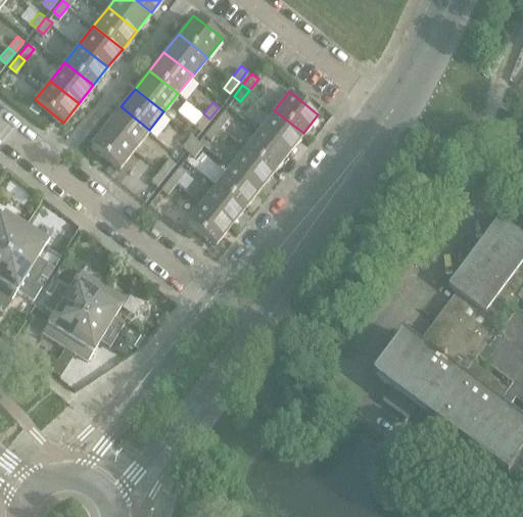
[(121,106),(106,125),(135,148),(149,130),(121,106)]
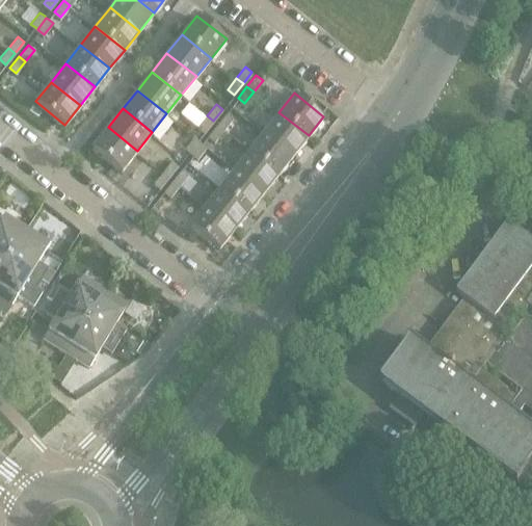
[(227,112),(217,124),(223,129),(233,117),(227,112)]
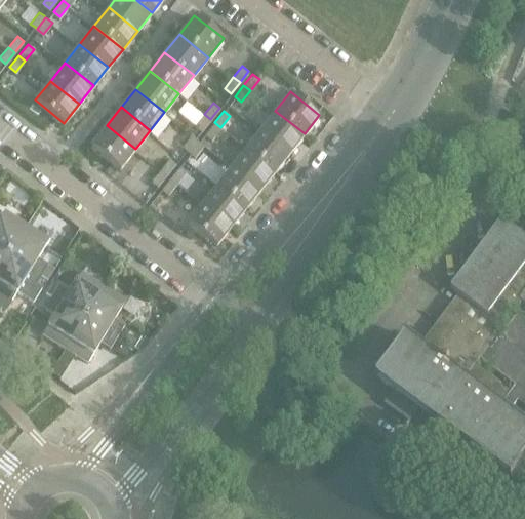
[(305,133),(275,111),(260,129),(289,152),(305,133)]
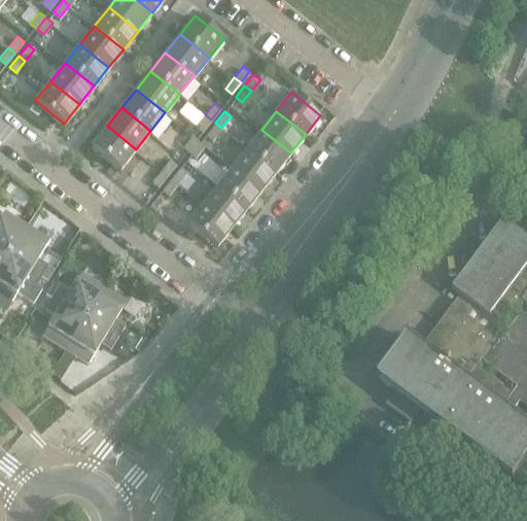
[(196,126),(203,131),(211,119),(205,114),(196,126)]
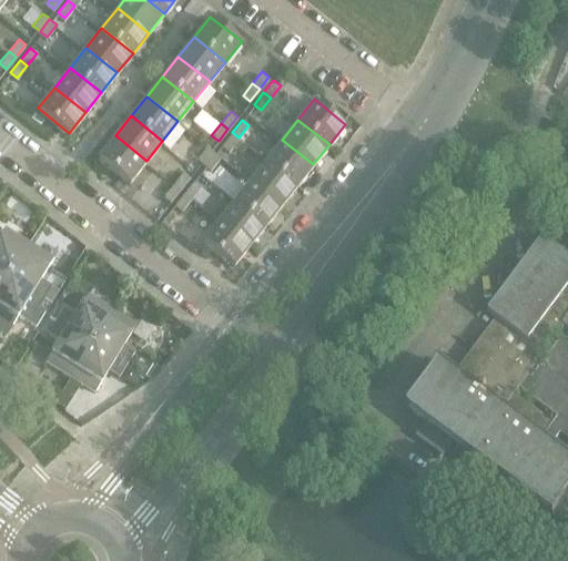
[(232,132),(222,144),(230,150),(239,138),(232,132)]
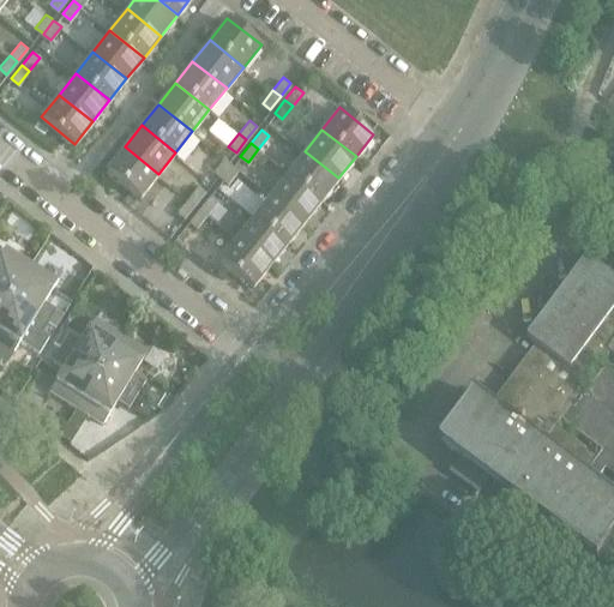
[(158,174),(125,146),(107,169),(140,196),(158,174)]
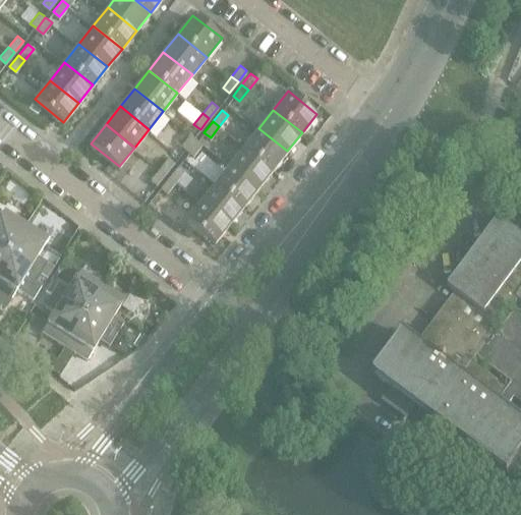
[(287,151),(258,128),(244,147),(273,169),(287,151)]
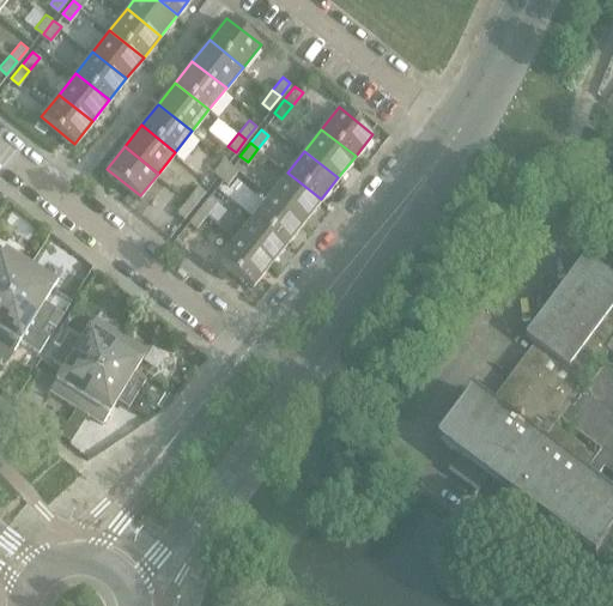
[(224,156),(213,169),(218,174),(220,175),(231,162),(229,161),(224,156)]
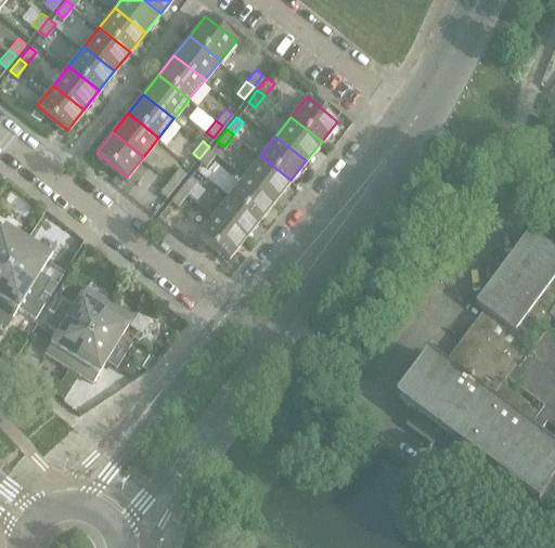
[(209,146),(199,158),(202,160),(206,164),(216,152),(211,148),(209,146)]
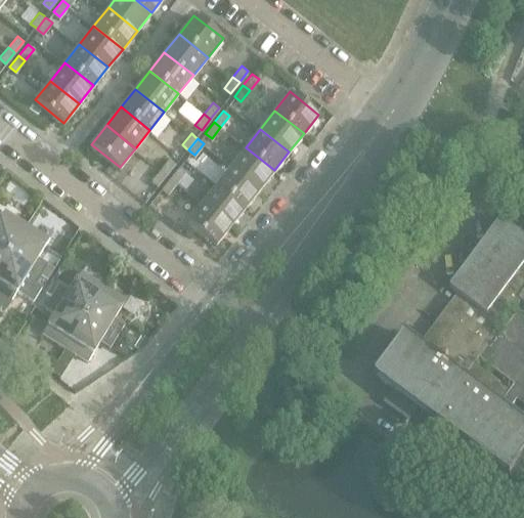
[(274,170),(246,147),(231,165),(260,188),(274,170)]
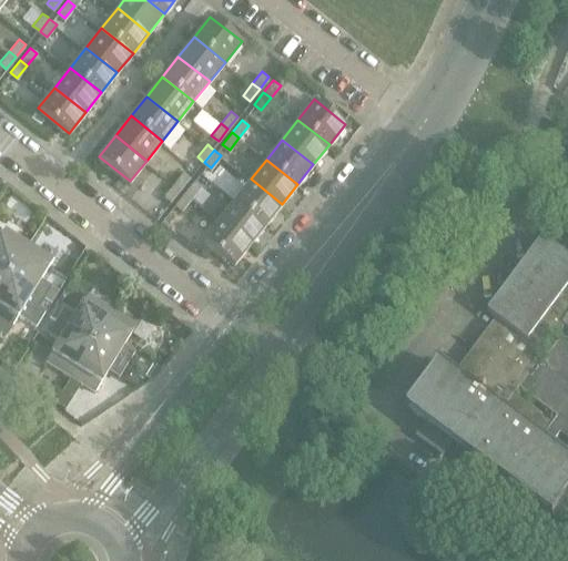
[(183,170),(173,182),(181,187),(190,175),(183,170)]
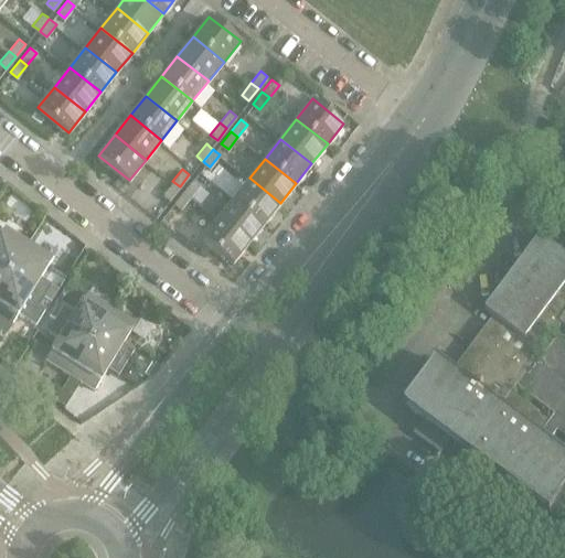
[(193,178),(183,190),(191,195),(200,183),(193,178)]
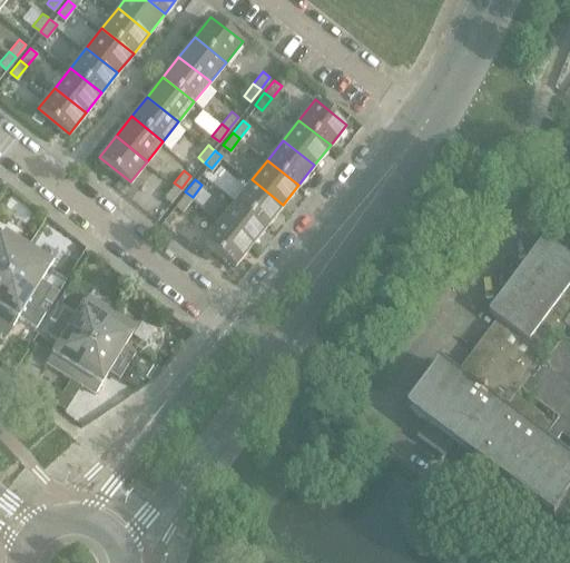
[(283,205),(252,179),(236,199),(267,225),(283,205)]
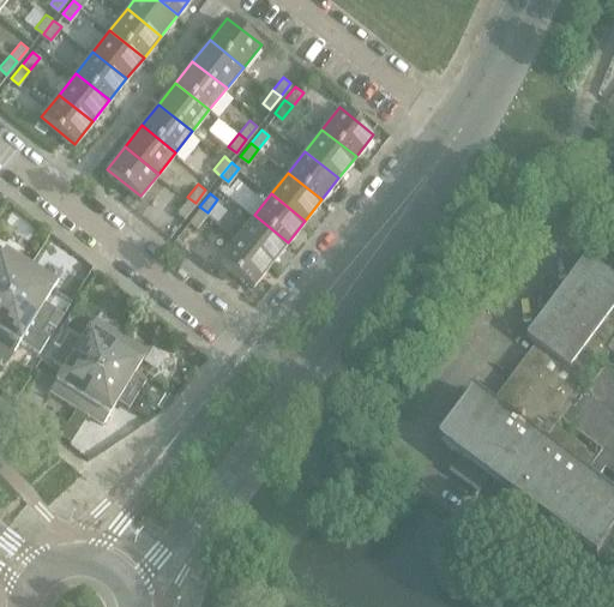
[(185,216),(196,203),(187,197),(178,210),(185,216)]
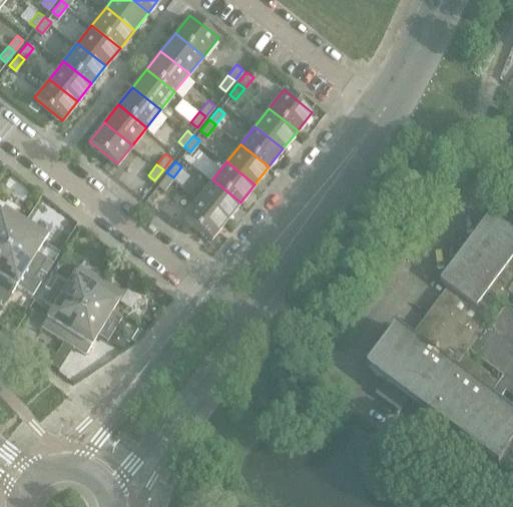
[(164,188),(173,177),(166,172),(158,183),(164,188)]
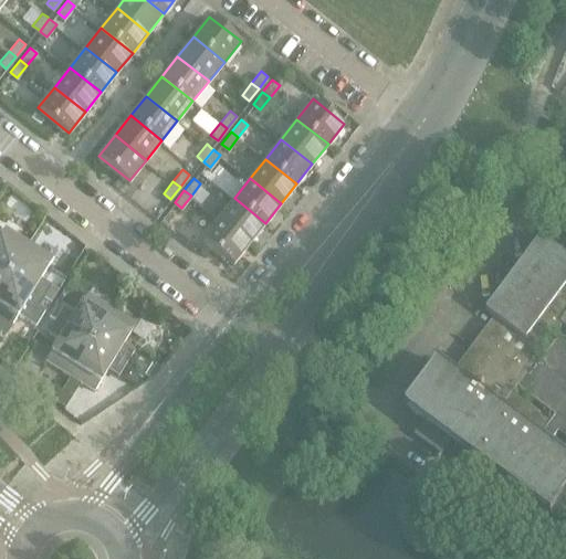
[(265,223),(234,198),(218,218),(249,243),(265,223)]
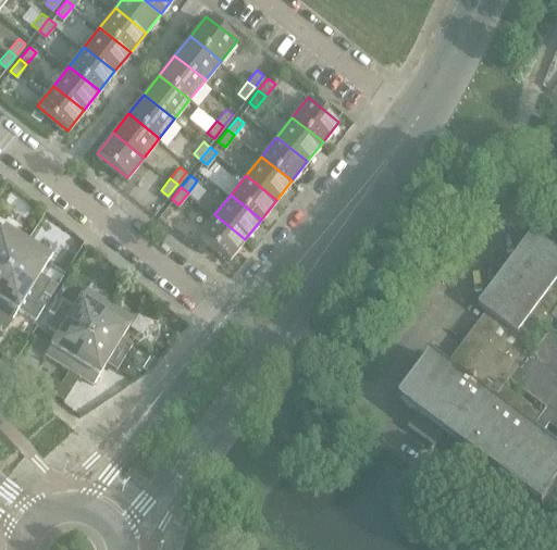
[(245,239),(214,214),(199,235),(230,259),(245,239)]
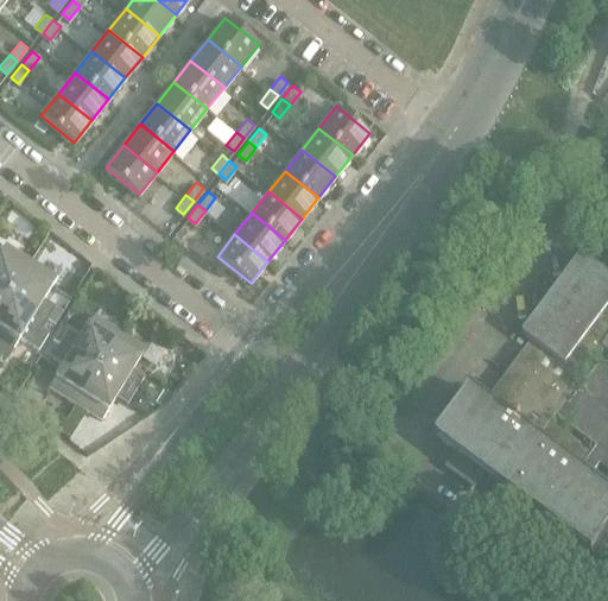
[(0,286),(10,293),(31,257),(5,240),(0,248),(0,286)]
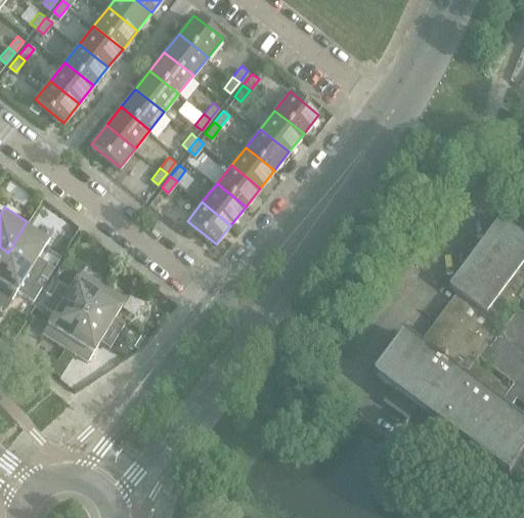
[(523,232),(501,216),(450,284),(459,291),(437,318),(444,324),(427,347),(407,333),(377,374),(419,404),(420,403),(512,472),(523,456),(523,419),(508,406),(516,394),(523,400),(523,232)]
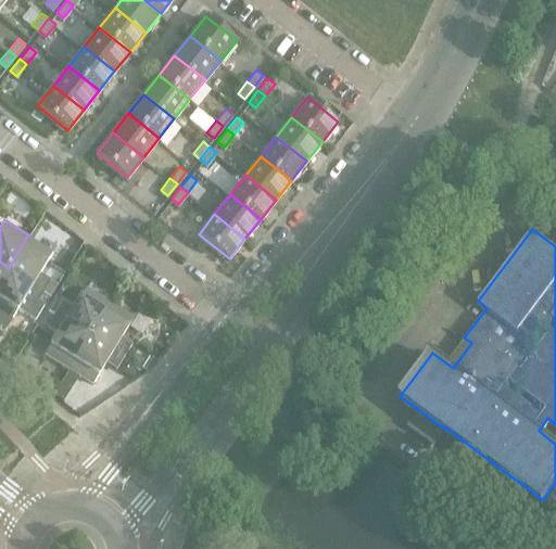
[(39,271),(53,250),(28,234),(9,268),(43,289),(50,294),(58,282),(39,271)]
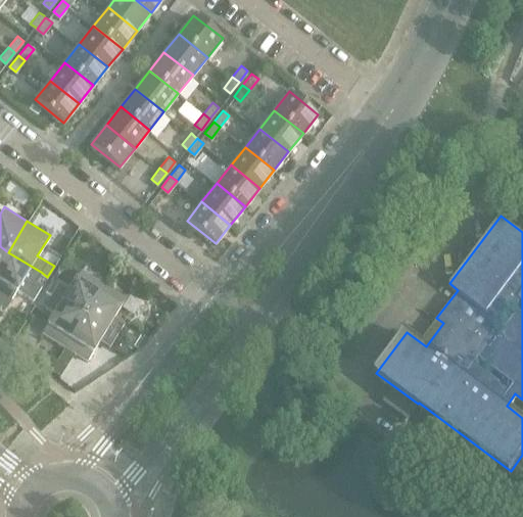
[(8,252),(0,264),(0,299),(7,304),(17,287),(34,298),(42,285),(35,281),(41,272),(8,252)]
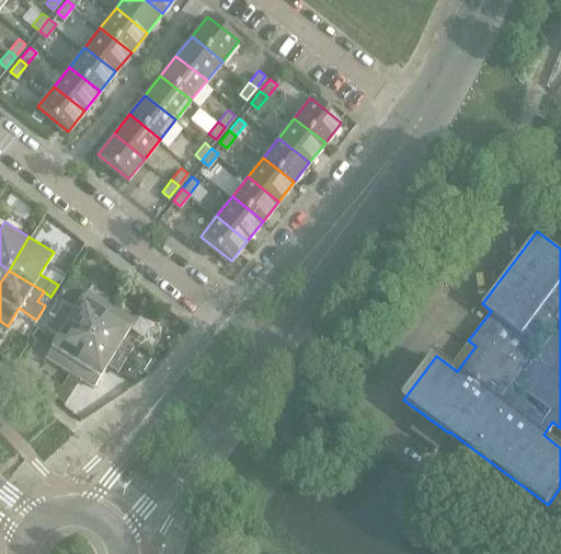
[(90,335),(111,302),(87,287),(72,309),(55,298),(48,310),(55,314),(90,335)]
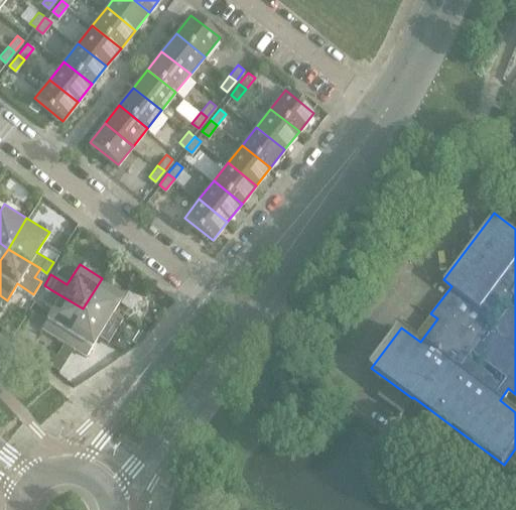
[(124,291),(102,278),(83,308),(115,329),(122,317),(112,311),(124,291)]
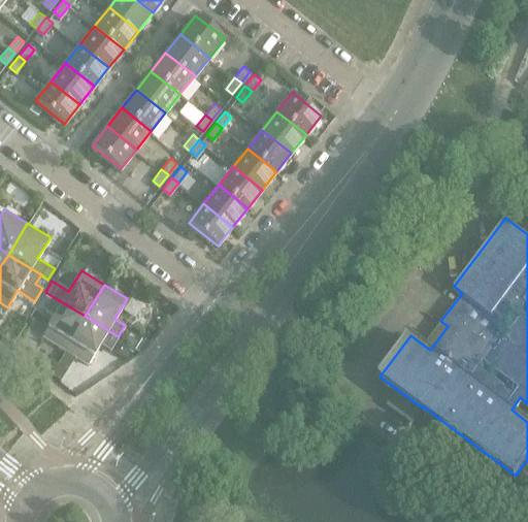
[(42,334),(65,348),(85,316),(52,296),(45,306),(55,313),(42,334)]
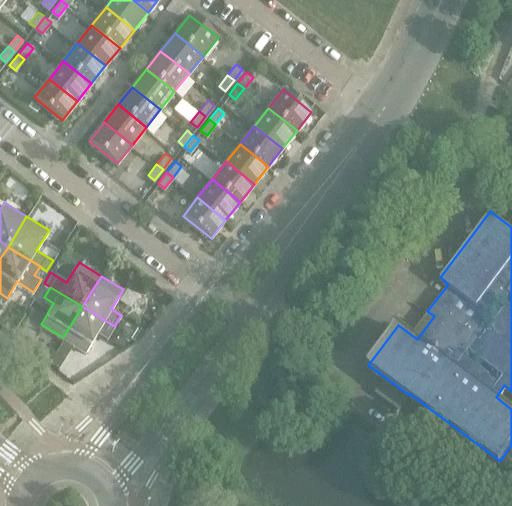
[(114,326),(82,306),(63,337),(86,351),(98,331),(108,337),(114,326)]
